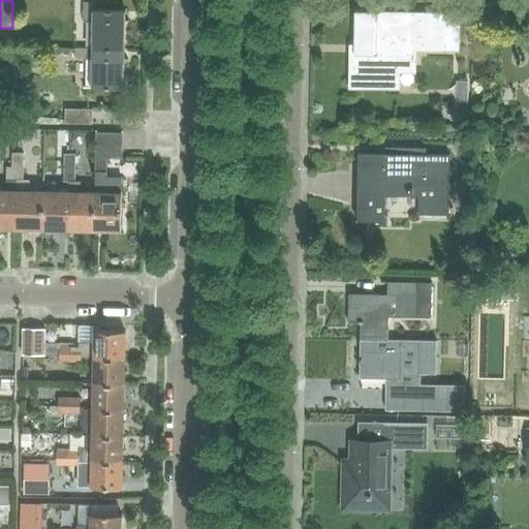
[(93,49),(124,50),(125,10),(93,10),(94,2),(84,2),(83,20),(93,21),(93,49)]
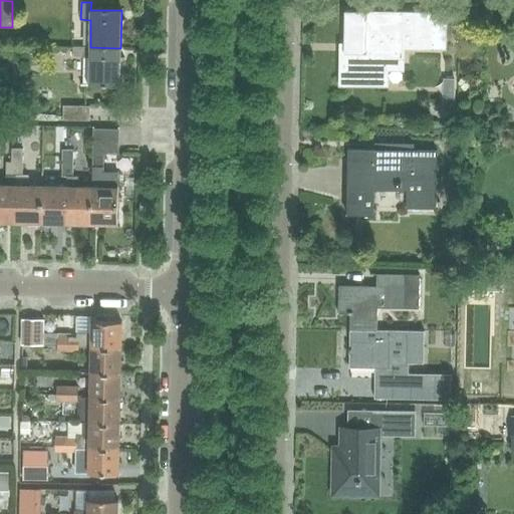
[(400,59),(401,45),(432,45),(432,12),(401,12),(365,11),(344,11),(344,44),(344,52),(342,52),(342,82),(383,83),(384,59),(400,59)]
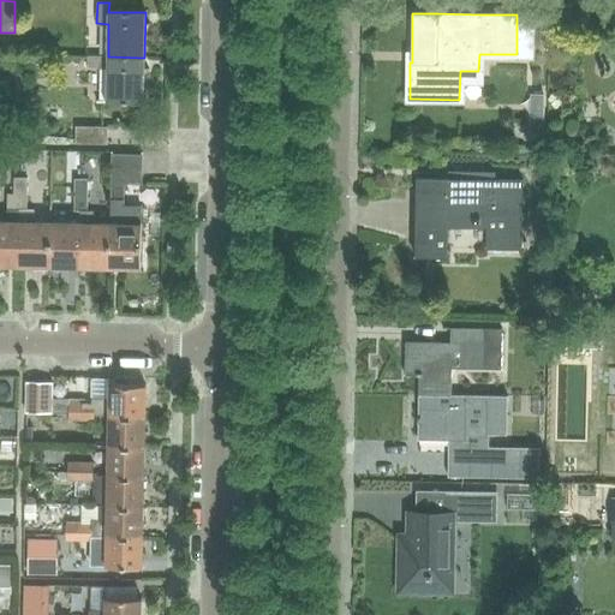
[(144,58),(108,57),(88,57),(87,67),(107,69),(107,102),(143,103),(144,58)]
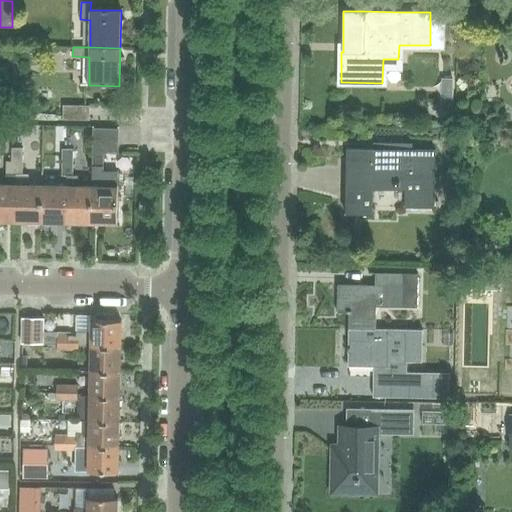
[(90,120),(90,106),(90,105),(63,105),(62,120),(90,120)]
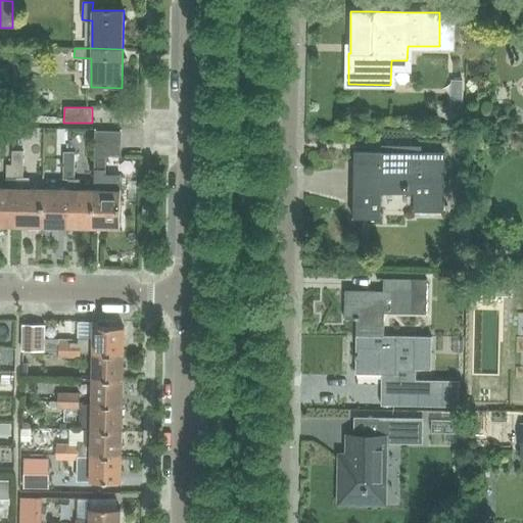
[(95,144),(122,144),(122,131),(95,131),(95,144)]
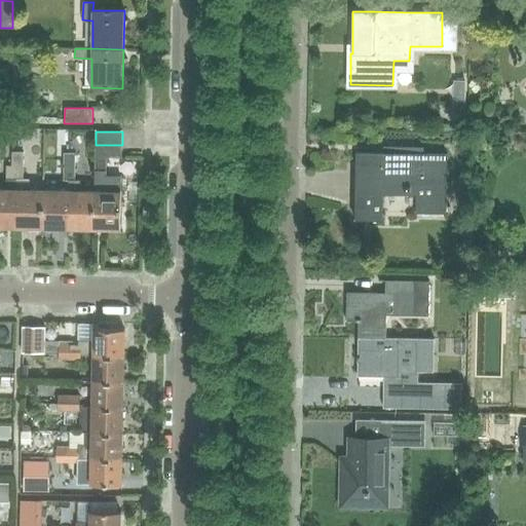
[(121,157),(122,145),(96,145),(95,156),(107,157),(121,157)]
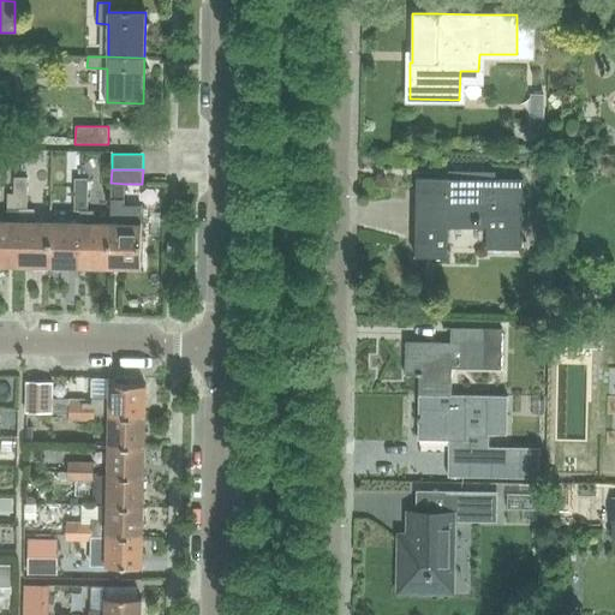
[(447,258),(447,227),(487,227),(485,249),(521,250),(523,180),(489,179),(489,172),(460,172),(460,179),(416,178),(415,257),(447,258)]
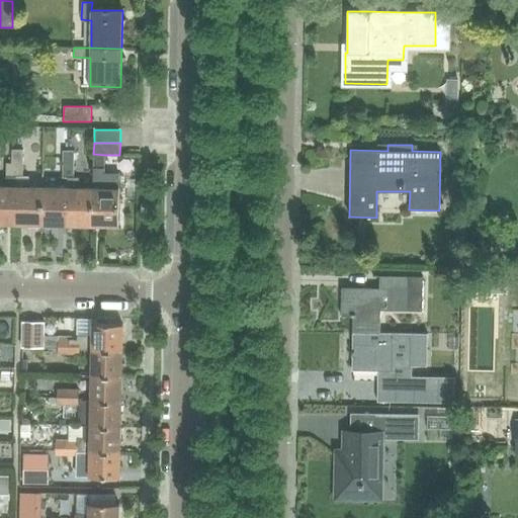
[(12,164),(23,164),(23,150),(12,150),(12,164)]
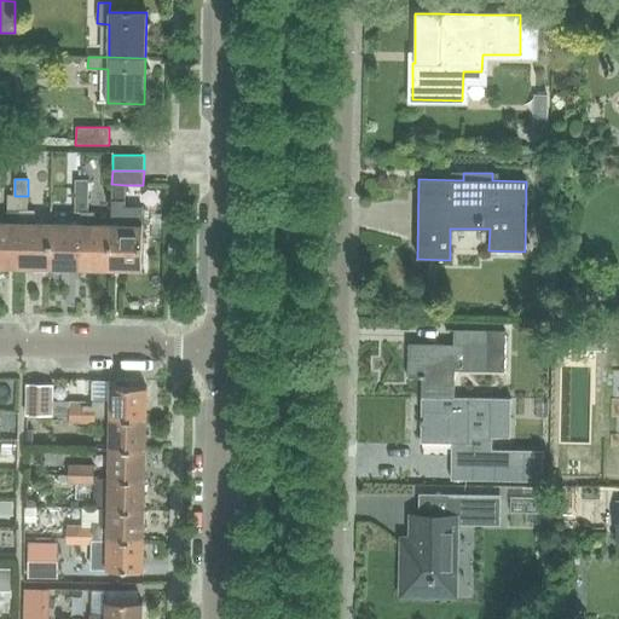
[(75,197),(88,197),(88,181),(75,180),(75,197)]
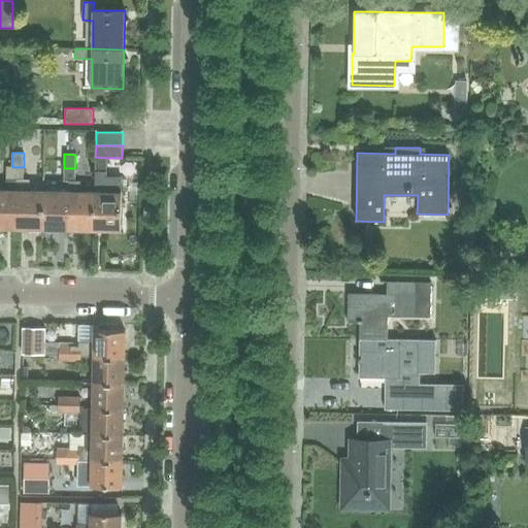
[(106,178),(107,158),(95,157),(95,192),(95,230),(121,231),(122,178),(106,178)]
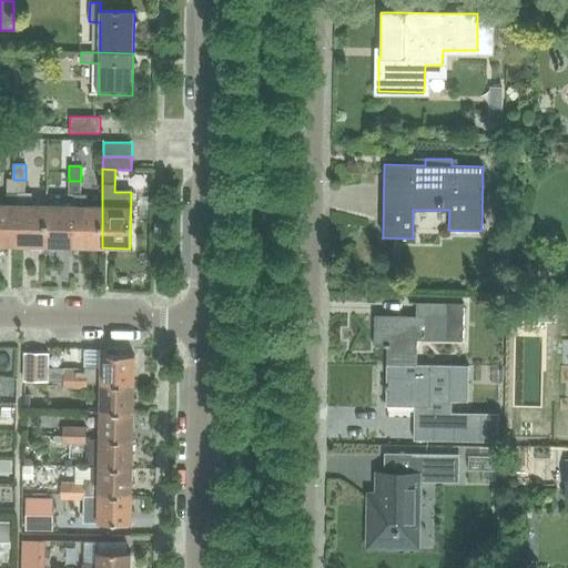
[(26,180),(13,180),(7,179),(6,205),(0,204),(0,245),(18,246),(19,205),(19,194),(24,194),(26,180)]
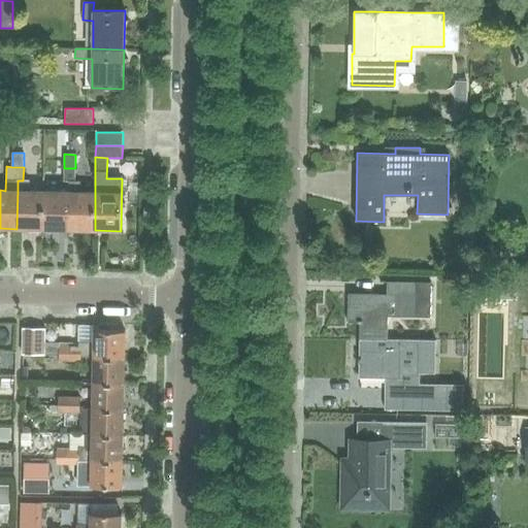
[(80,182),(75,182),(75,168),(64,168),(64,182),(69,182),(70,182),(69,230),(95,230),(95,192),(80,192),(80,182)]
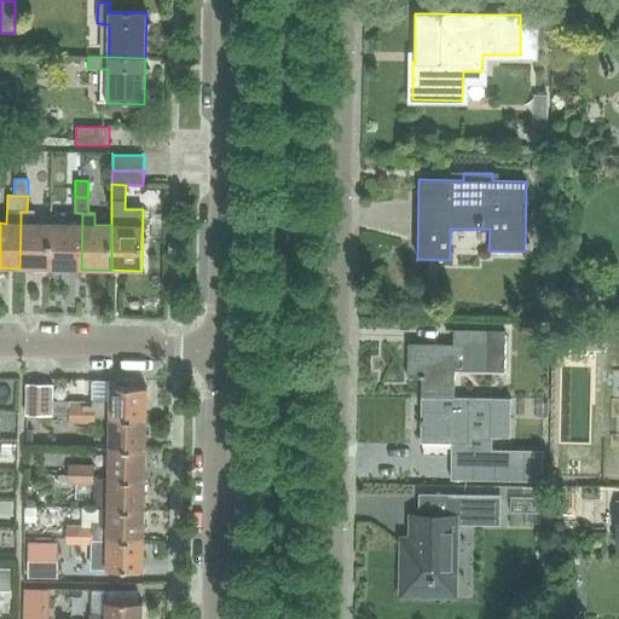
[(34,212),(27,212),(21,212),(21,224),(19,268),(50,268),(51,224),(33,224),(34,212)]
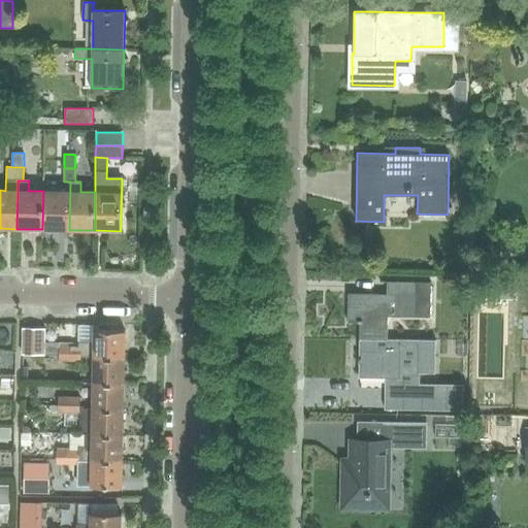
[(69,230),(70,182),(69,182),(69,192),(43,191),(42,229),(69,230)]
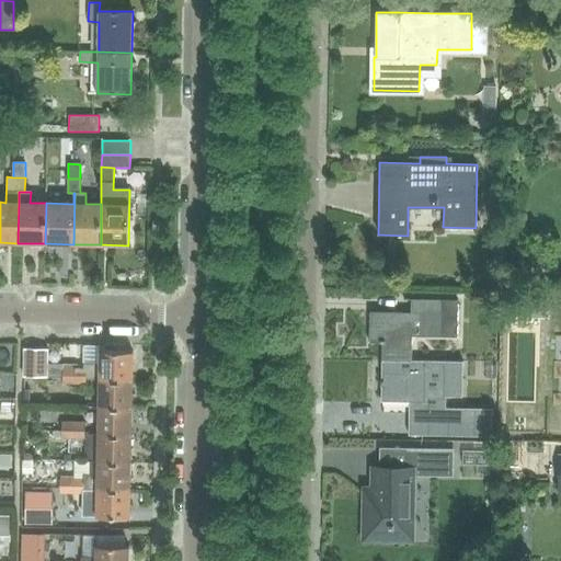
[(458,299),(443,299),(411,298),(411,312),(370,311),(369,343),(382,343),(382,361),(412,362),(412,359),(412,335),(457,336),(458,299)]
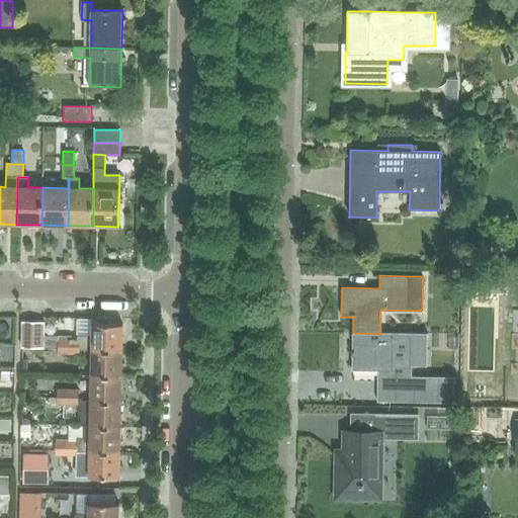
[(22,322),(21,347),(45,348),(46,322),(22,322)]
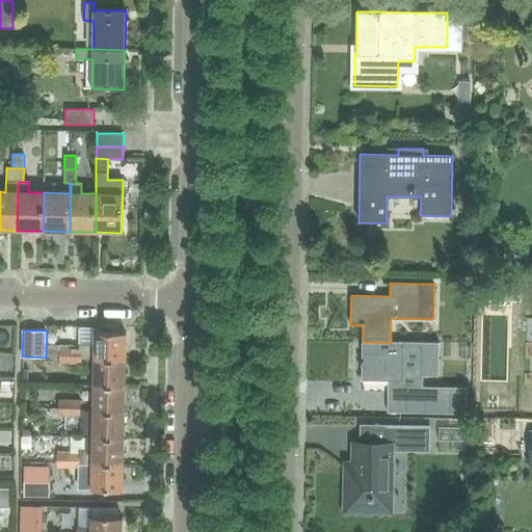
[(82,358),(95,358),(126,360),(126,333),(95,331),(95,344),(81,344),(81,348),(71,348),(71,363),(81,363),(82,358)]
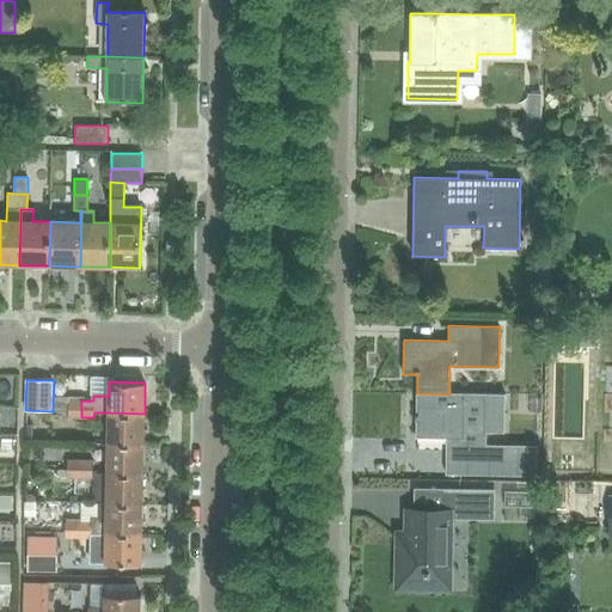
[(487,447),(487,432),(505,432),(505,393),(450,392),(450,395),(417,393),(416,430),(416,436),(465,436),(464,447),(487,447)]
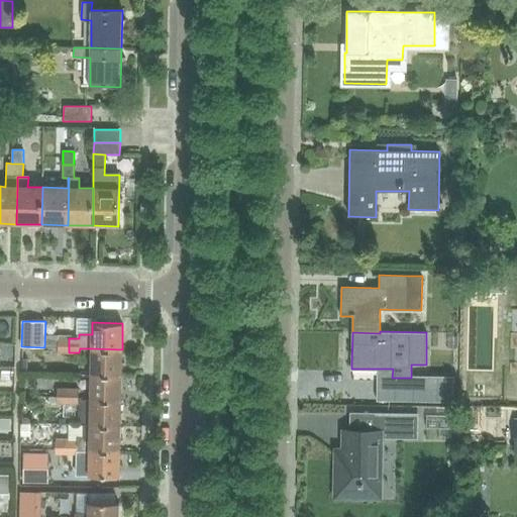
[(69,352),(69,338),(59,338),(59,352),(69,352)]
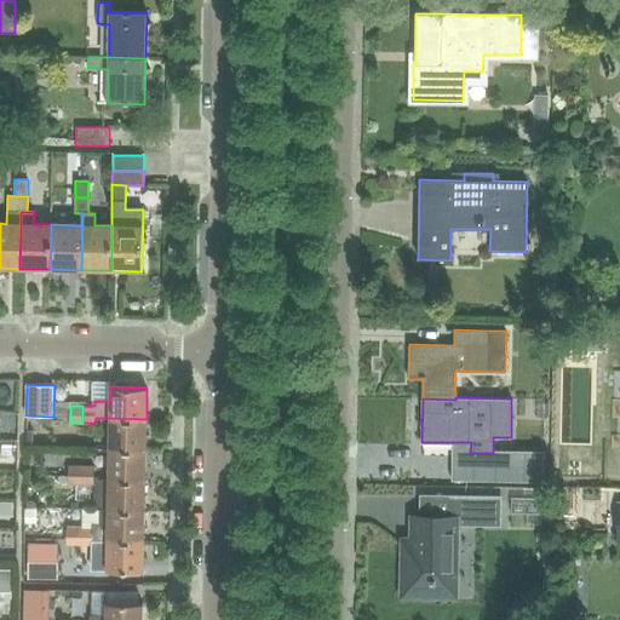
[(145,449),(147,419),(110,418),(110,432),(109,449),(145,449)]
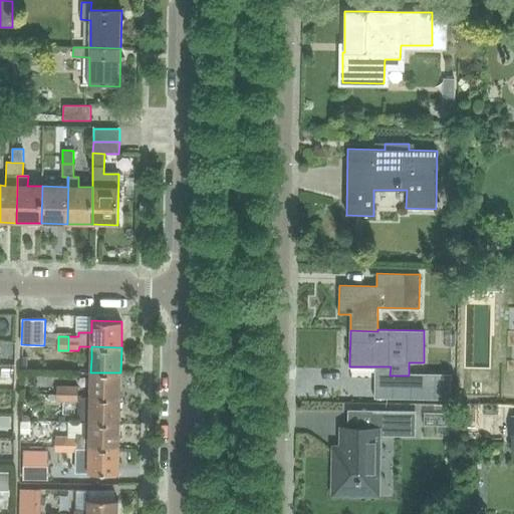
[(387,371),(349,370),(348,387),(387,388),(387,371)]
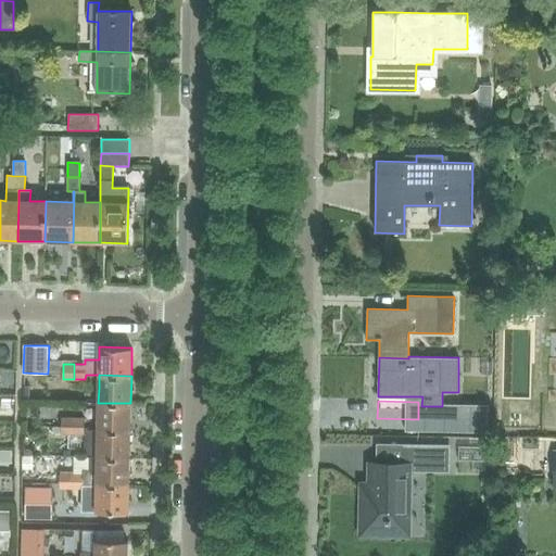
[(130,431),(130,403),(98,403),(98,404),(98,430),(130,431)]
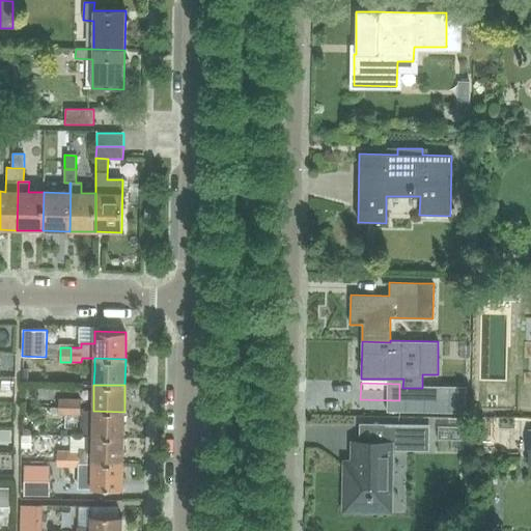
[(70,414),(70,399),(59,399),(59,414),(70,414)]
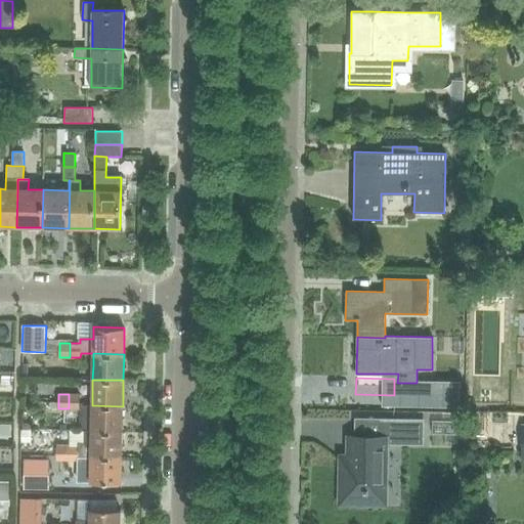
[(69,394),(69,408),(80,408),(80,405),(80,394),(69,394)]
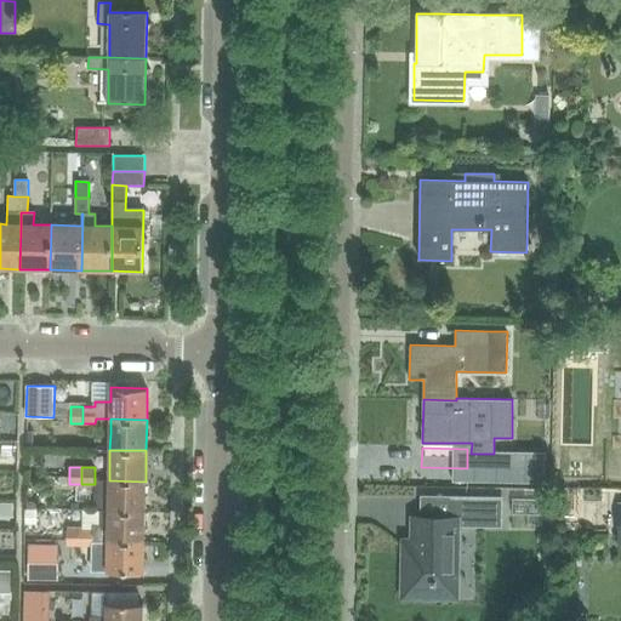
[(144,511),(146,482),(109,480),(95,480),(95,484),(93,511),(98,511),(108,511),(144,511)]
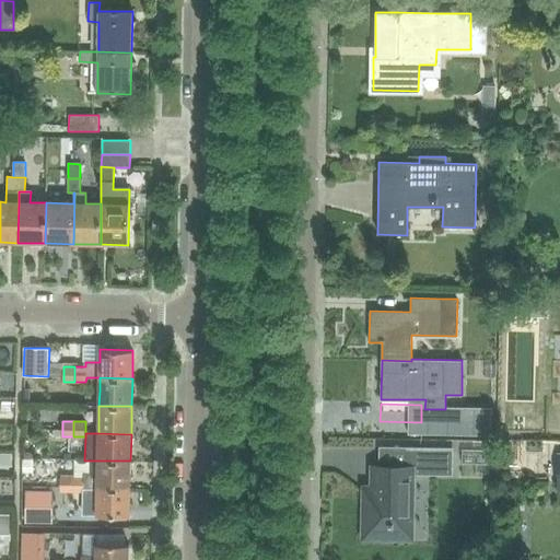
[(411,523),(412,468),(452,469),(452,468),(447,468),(448,450),(452,450),(452,448),(405,447),(404,467),(372,466),(371,498),(366,498),(365,536),(391,536),(391,526),(393,526),(393,523),(411,523)]
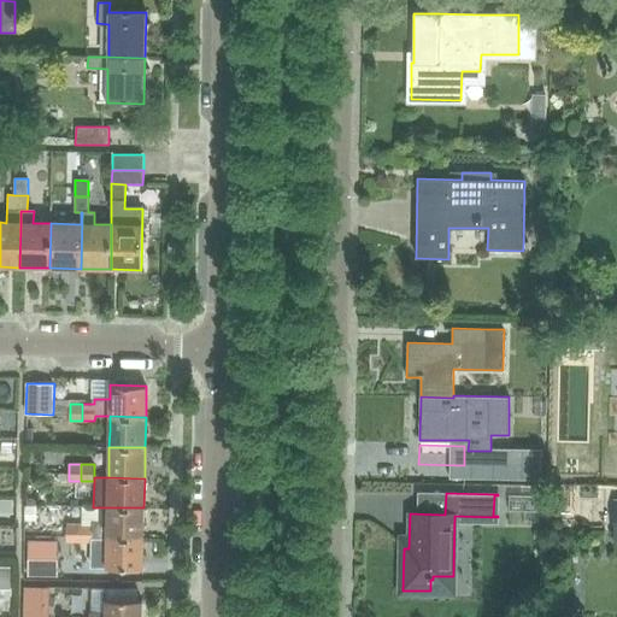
[(144,507),(107,507),(98,507),(98,521),(93,521),(93,524),(81,524),(80,541),(93,541),(93,536),(107,536),(144,538),(144,507)]
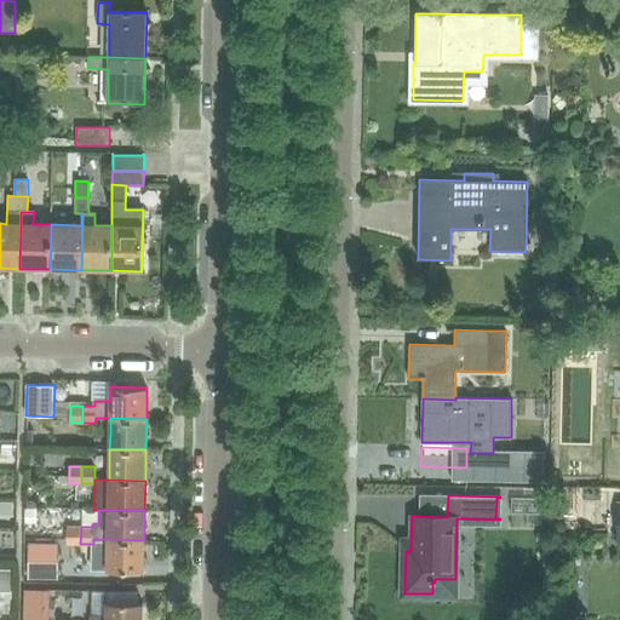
[(80,544),(81,527),(68,527),(68,544),(80,544)]
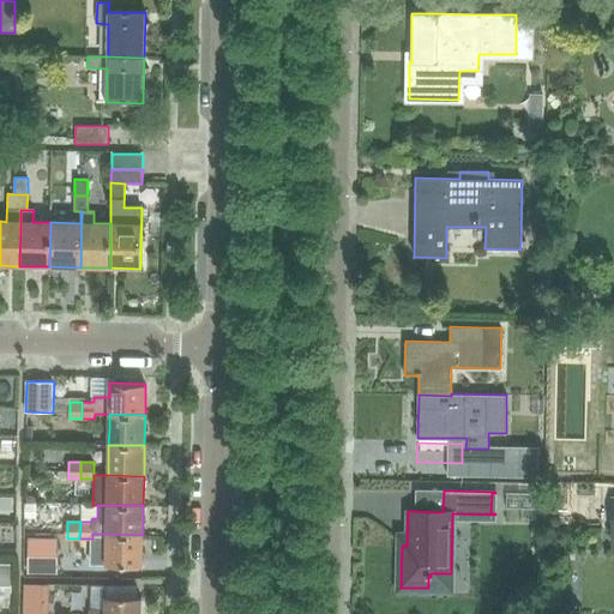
[(142,565),(143,535),(107,534),(107,565),(142,565)]
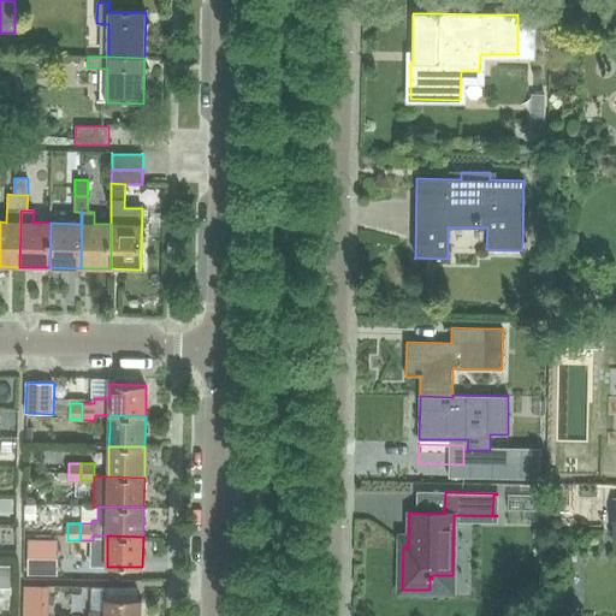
[(0,590),(10,590),(11,567),(0,566),(0,590)]
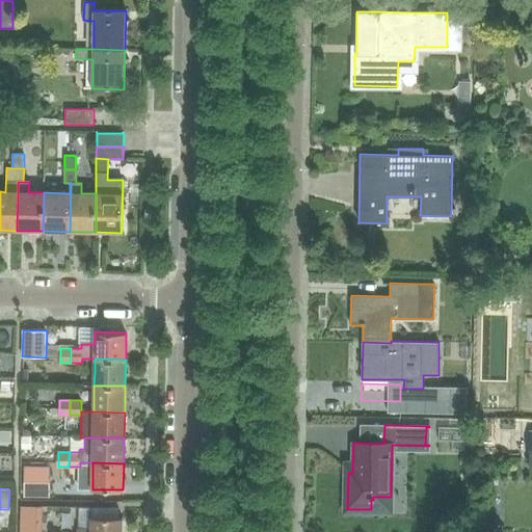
[(19,493),(19,502),(42,503),(43,494),(19,493)]
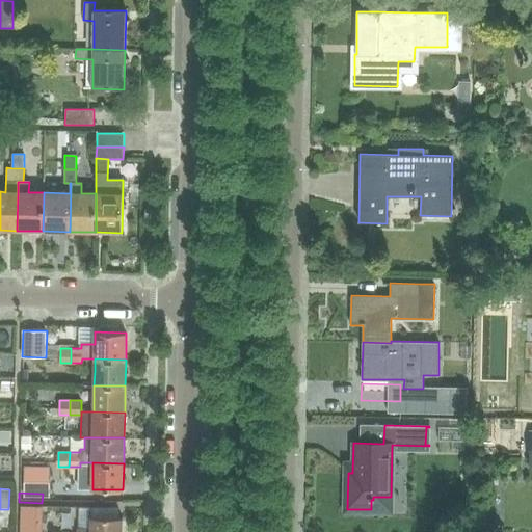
[(122,531),(123,517),(111,516),(111,513),(101,513),(101,508),(91,508),(91,527),(77,527),(77,531),(122,531)]
